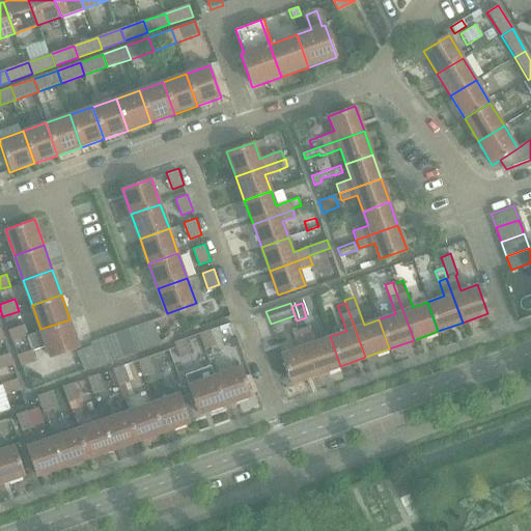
[(152,318),(140,323),(148,346),(161,342),(152,318)]
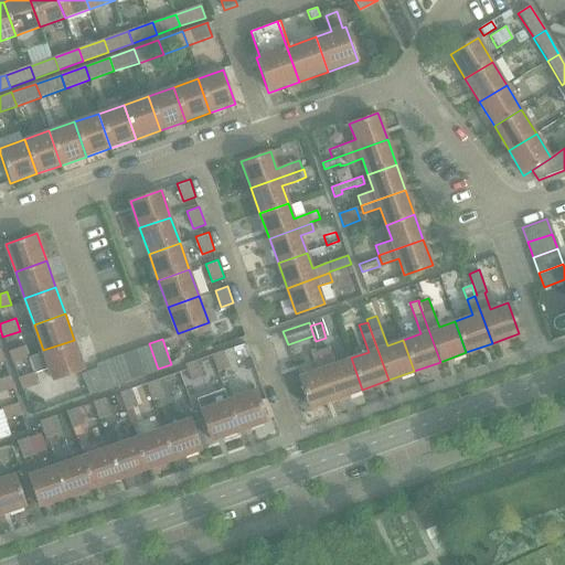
[(84,366),(74,340),(43,350),(29,354),(34,371),(49,365),(53,377),(84,366)]
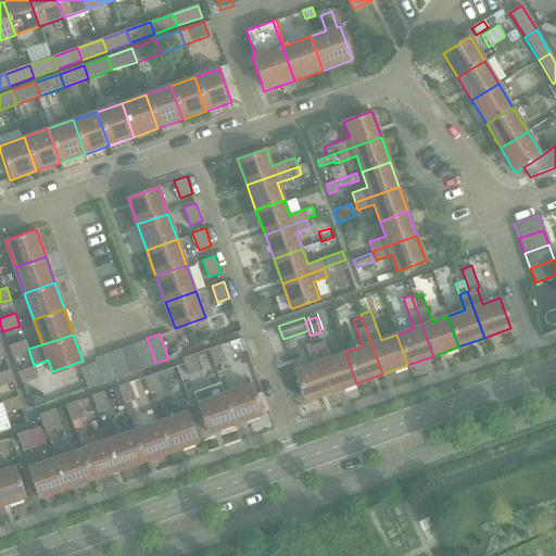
[(147,338),(134,343),(142,367),(155,363),(147,338)]
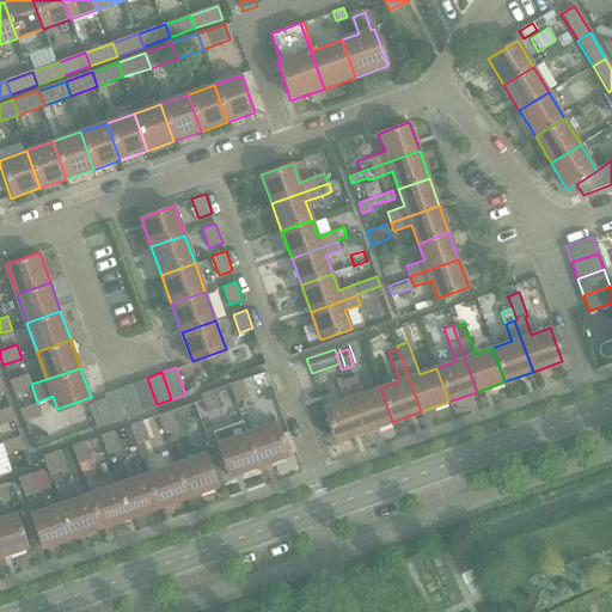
[(10,380),(14,393),(32,387),(26,374),(10,380)]
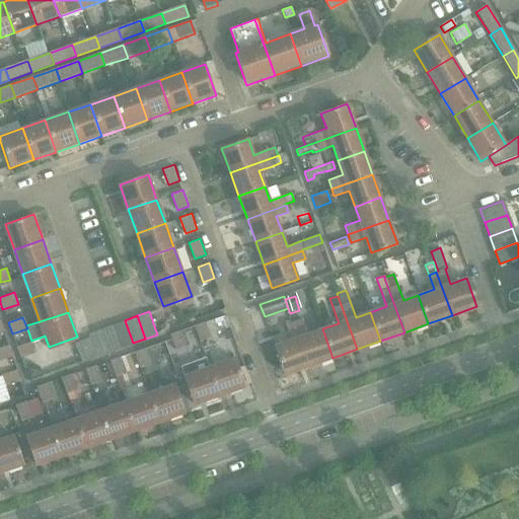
[(309,366),(332,358),(322,328),(308,334),(303,319),(294,322),(309,366)]
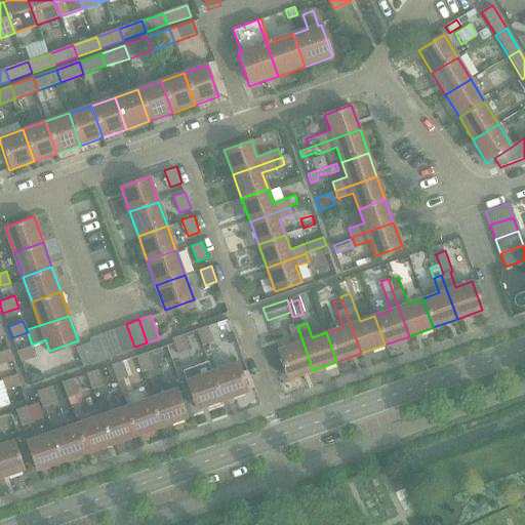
[(126,324),(114,328),(122,352),(134,347),(126,324)]
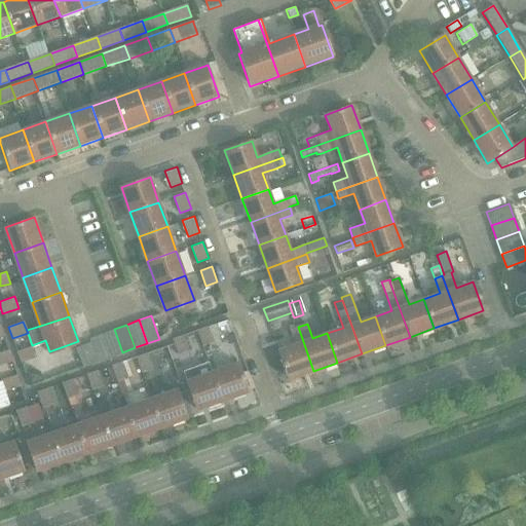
[(208,326),(202,328),(196,330),(202,346),(214,342),(208,326)]
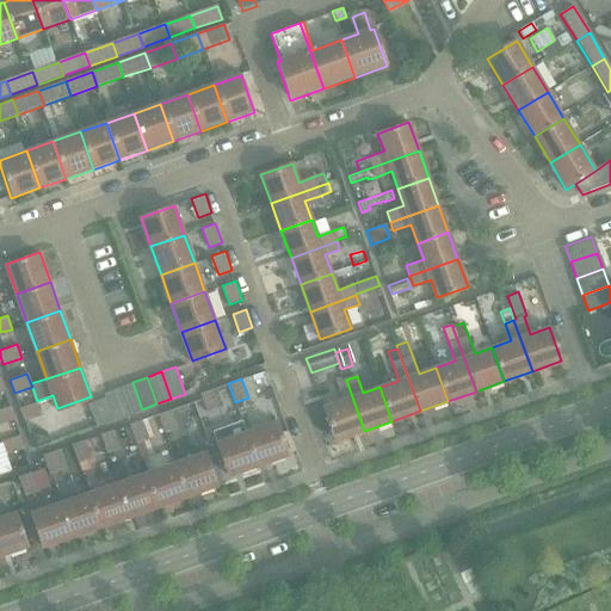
[(335,442),(364,431),(346,380),(337,383),(343,400),(323,407),(335,442)]
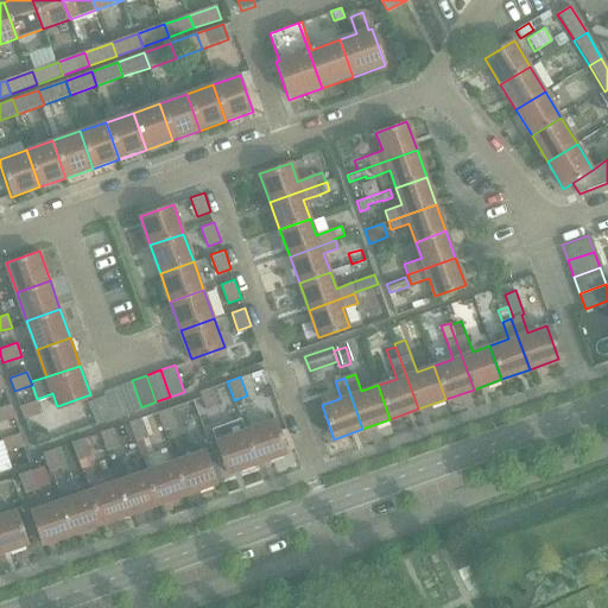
[(132,380),(118,385),(127,412),(141,407),(132,380)]
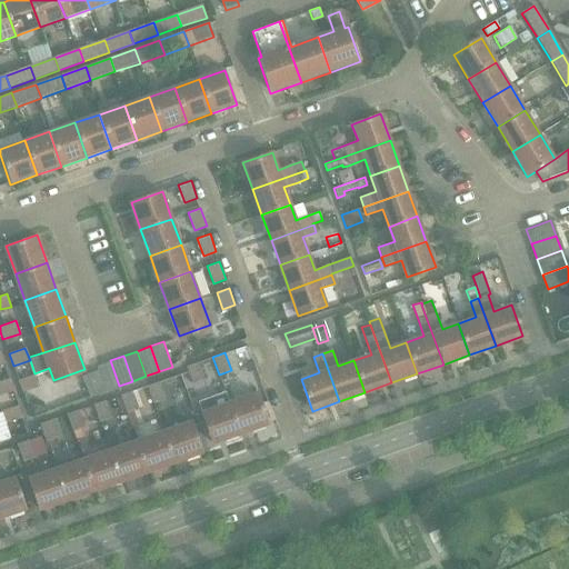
[(110,360),(97,365),(107,390),(119,386),(110,360)]
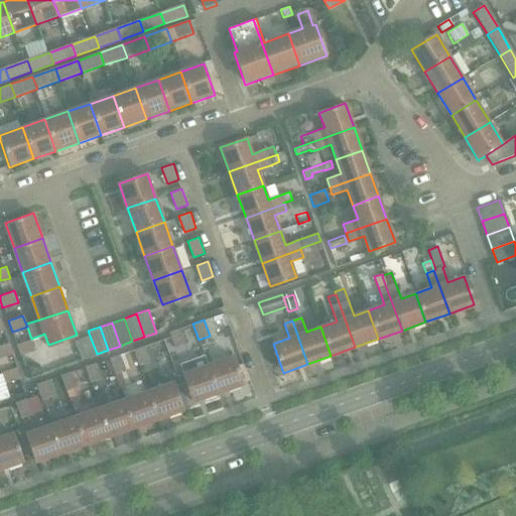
[(168,333),(174,349),(185,345),(179,329),(168,333)]
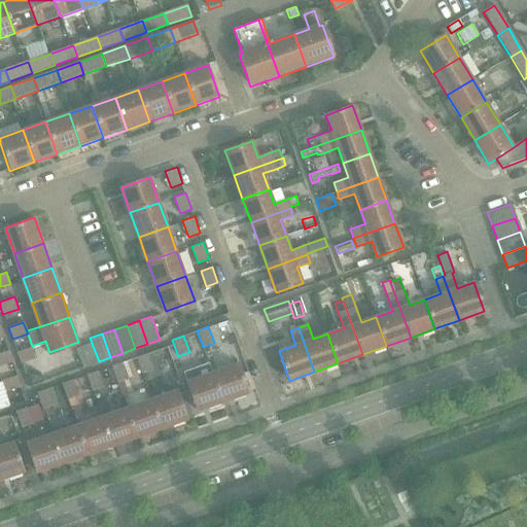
[(79,367),(99,361),(90,338),(86,339),(88,343),(73,348),(79,367)]
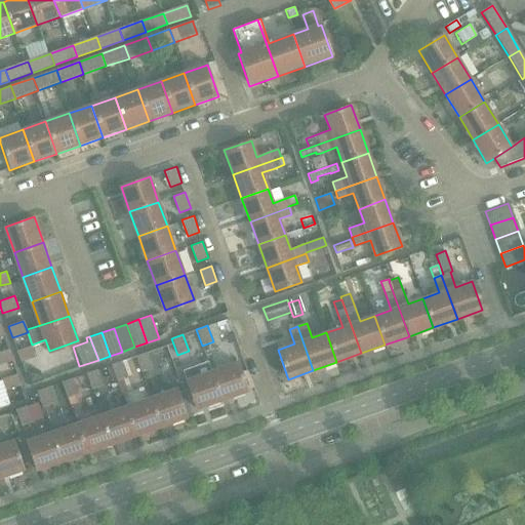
[(19,362),(36,357),(32,346),(15,352),(19,362)]
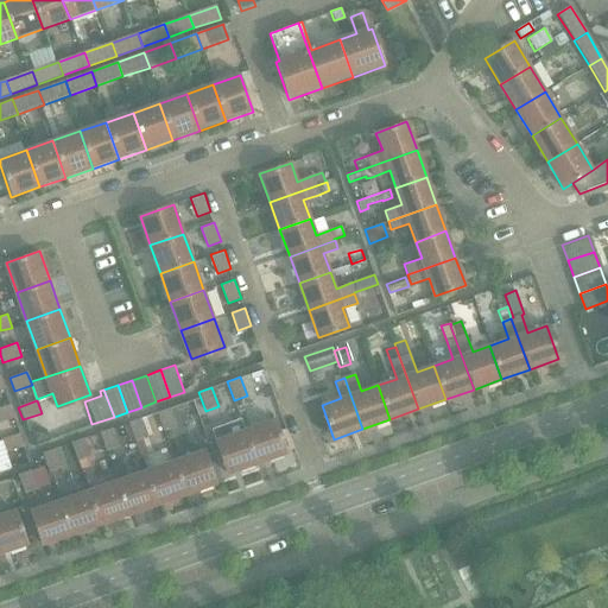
[(0,407),(0,422),(14,417),(10,405),(0,407)]
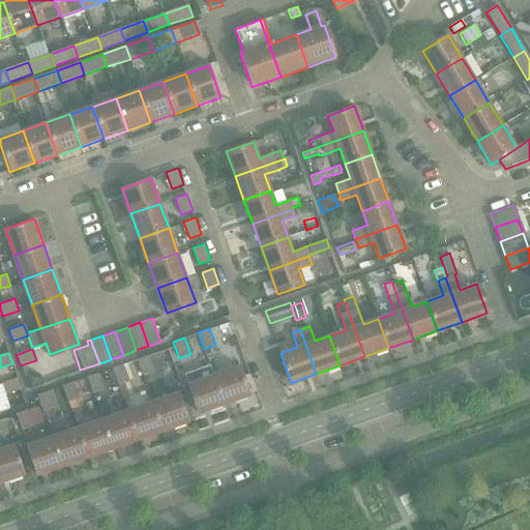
[(148,355),(137,359),(143,376),(154,373),(148,355)]
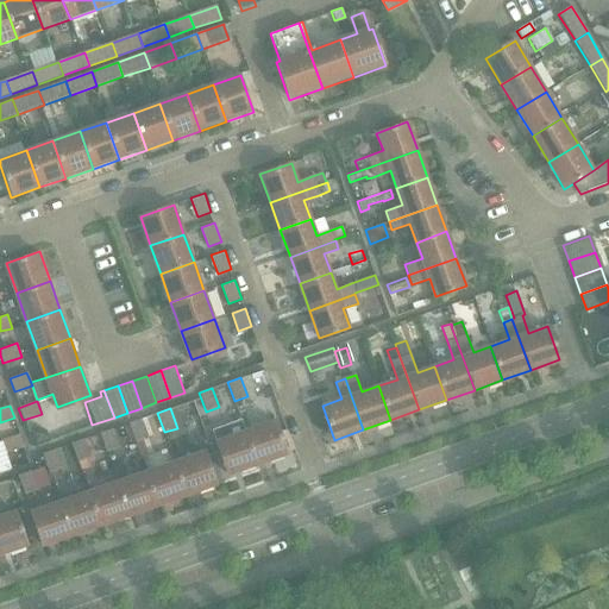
[(142,418),(129,422),(140,458),(148,456),(143,440),(149,438),(142,418)]
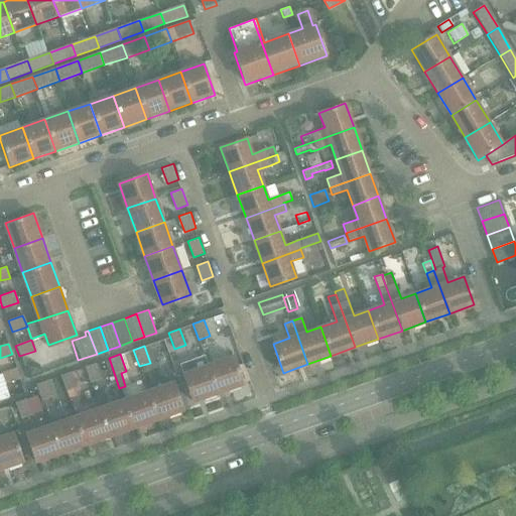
[(233,355),(209,364),(219,392),(243,383),(233,355)]
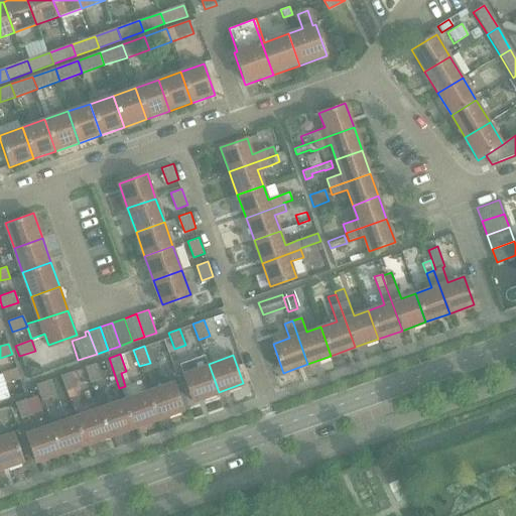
[(31,363),(24,365),(28,378),(41,373),(39,366),(31,363)]
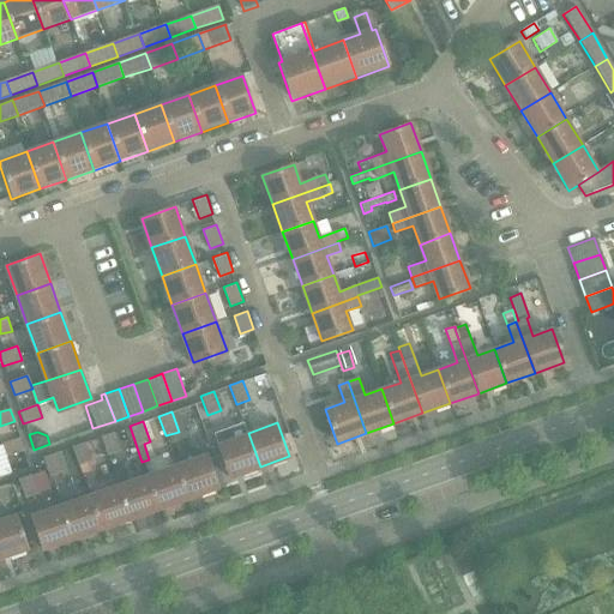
[(113,432),(100,437),(110,465),(118,463),(115,453),(120,452),(113,432)]
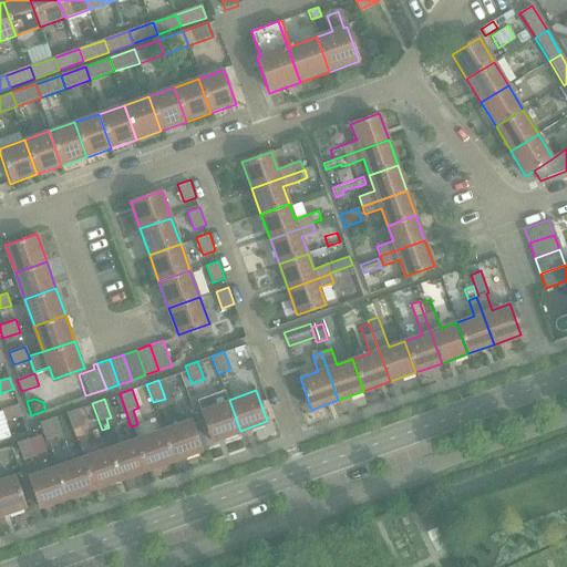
[(213,441),(240,431),(229,400),(202,410),(213,441)]
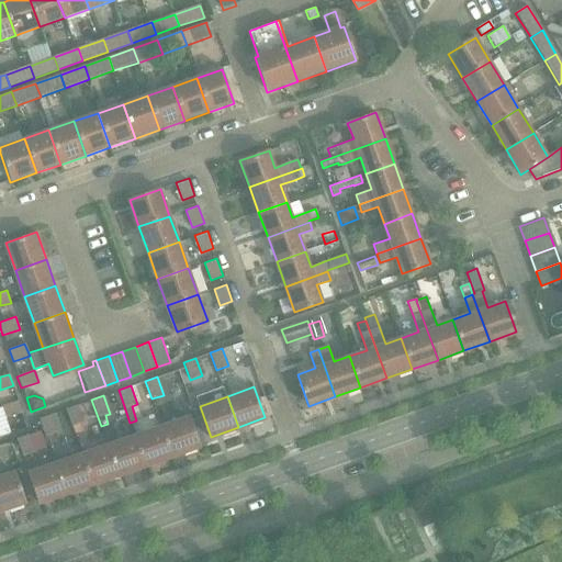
[(22,413),(19,401),(0,406),(4,418),(22,413)]
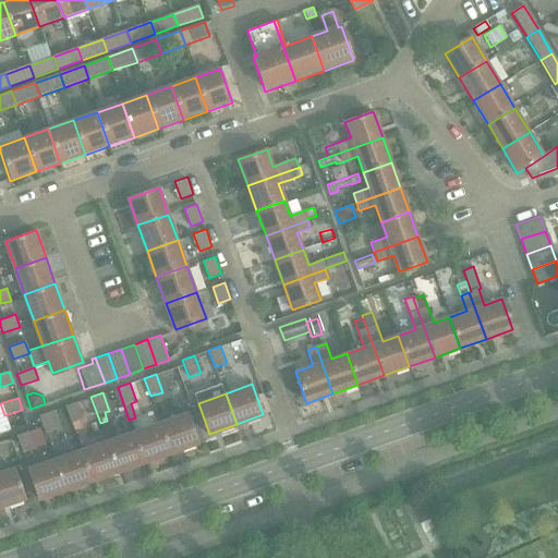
[(77,401),(65,405),(74,431),(81,427),(79,422),(84,420),(77,401)]
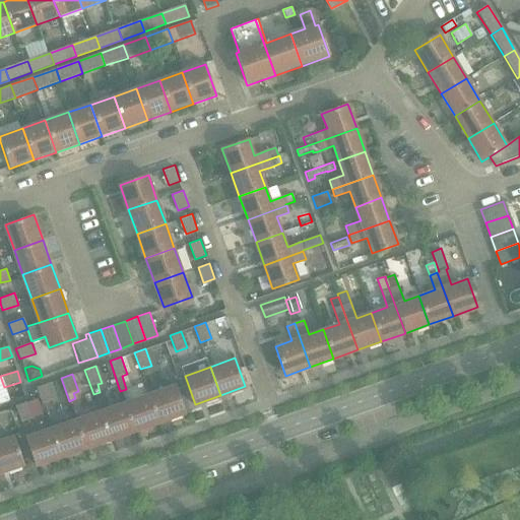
[(36,386),(42,403),(54,399),(47,382),(36,386)]
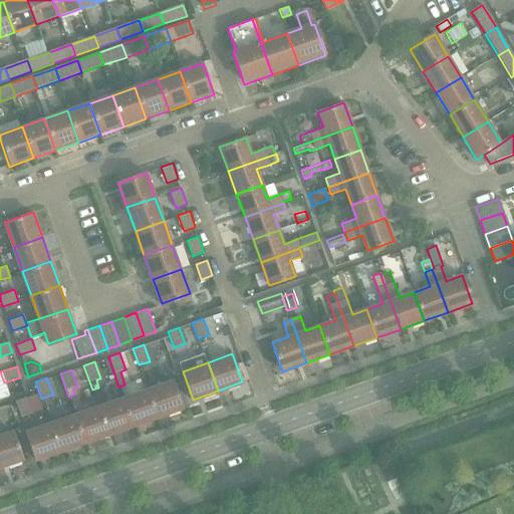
[(159,417),(184,408),(174,380),(149,390),(159,417)]
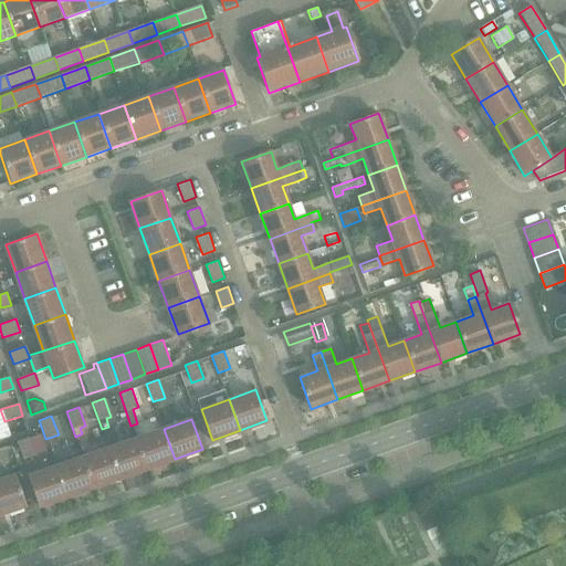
[(147,468),(175,459),(164,429),(137,438),(147,468)]
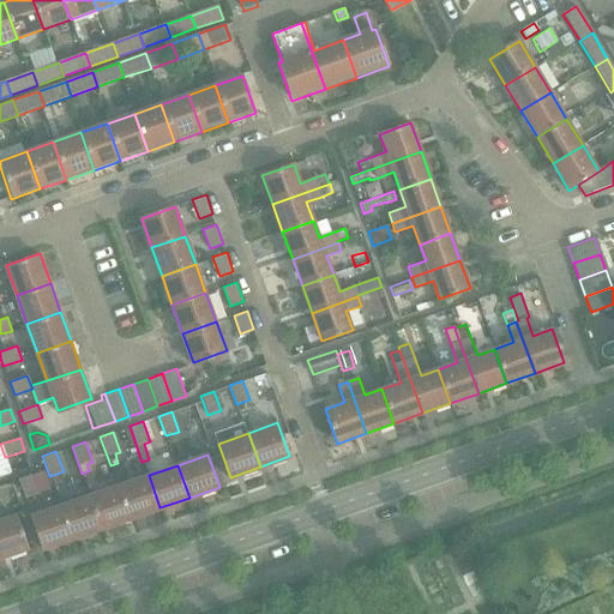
[(18,479),(25,500),(38,495),(31,474),(18,479)]
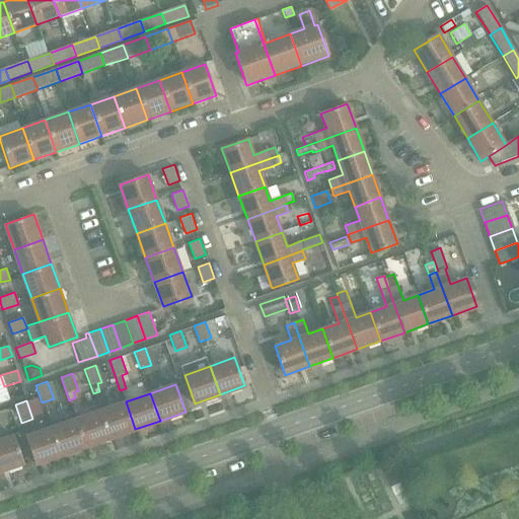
[(110,438),(135,429),(126,401),(101,411),(110,438)]
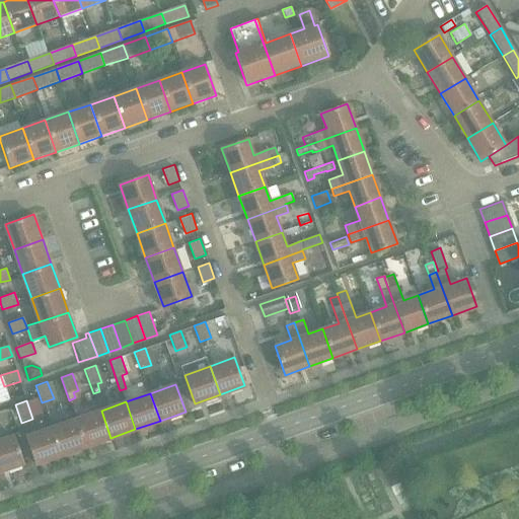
[(86,447),(110,438),(101,411),(76,419),(86,447)]
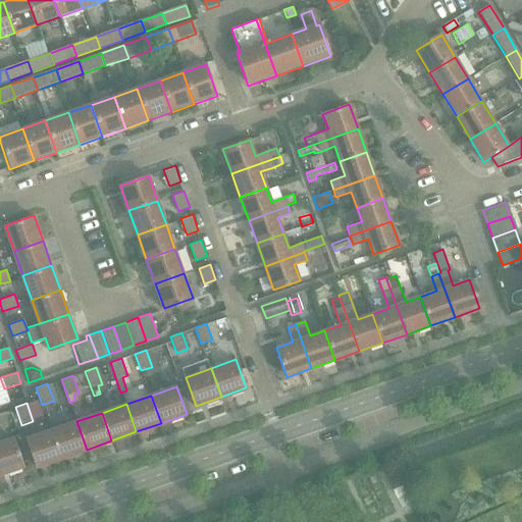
[(62,458),(87,450),(76,421),(53,430),(62,458)]
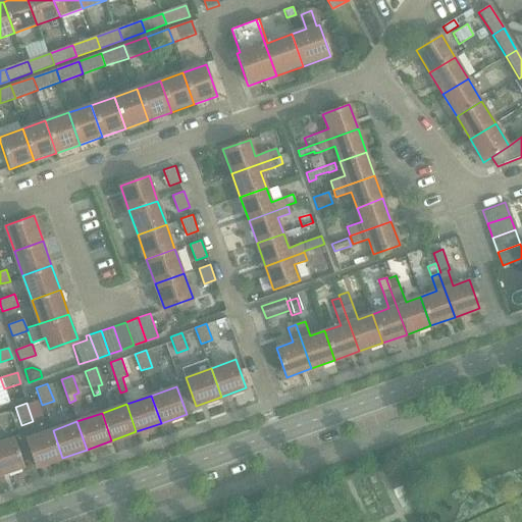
[(38,467),(62,458),(53,430),(28,439),(38,467)]
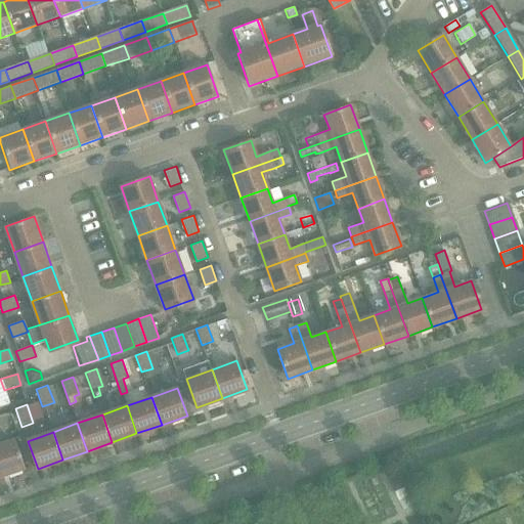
[(13,440),(0,444),(0,475),(24,468),(13,440)]
